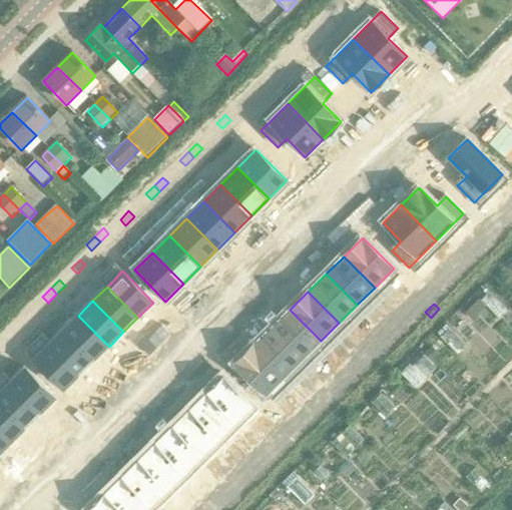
[(30,309),(22,317),(27,323),(36,314),(30,309)]
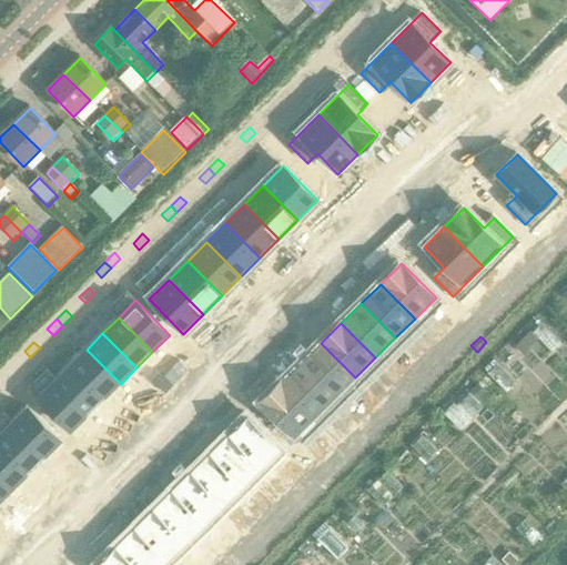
[(321,343),(301,363),(335,397),(355,377),(321,343)]
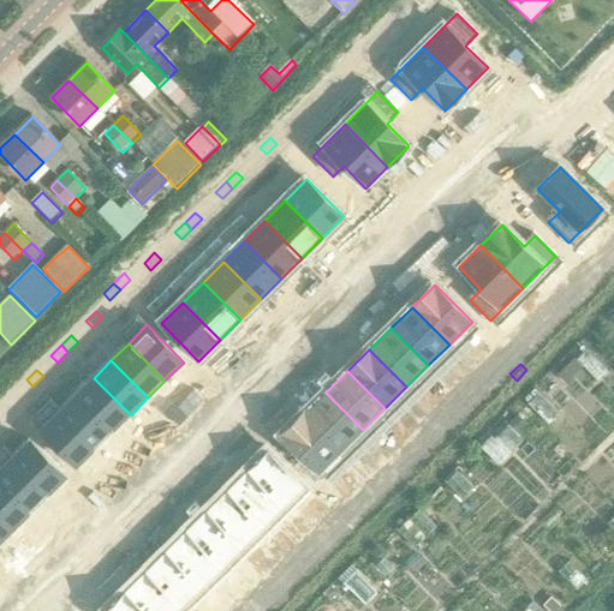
[(94,378),(76,395),(113,432),(131,415),(94,378)]
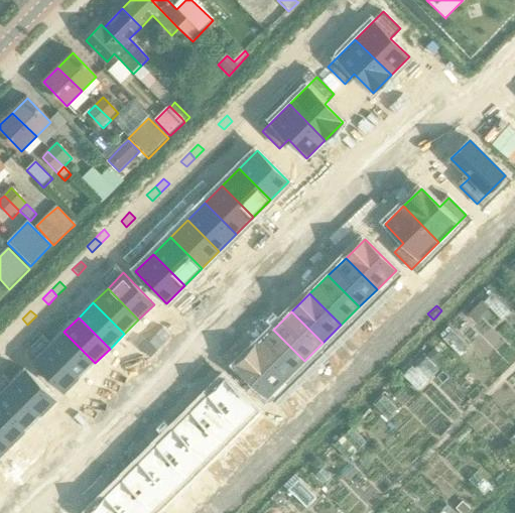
[(22,318),(13,328),(19,333),(27,325),(22,318)]
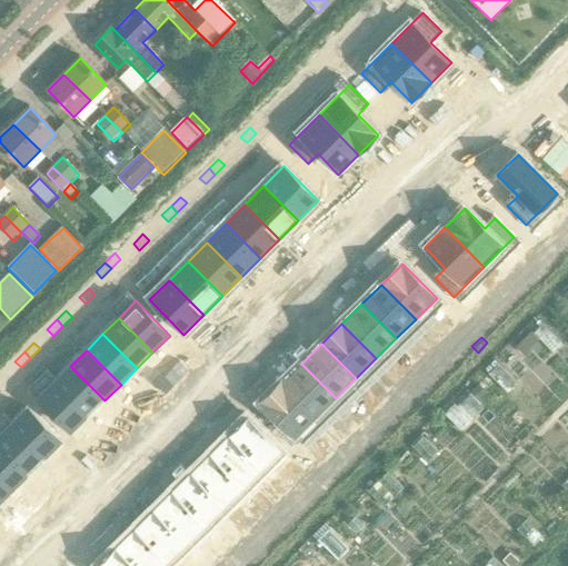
[(301,364),(281,383),(316,417),(336,398),(301,364)]
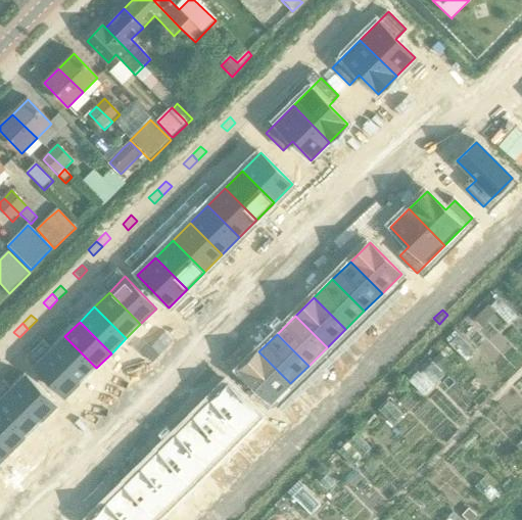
[(64,336),(50,350),(82,382),(96,368),(64,336)]
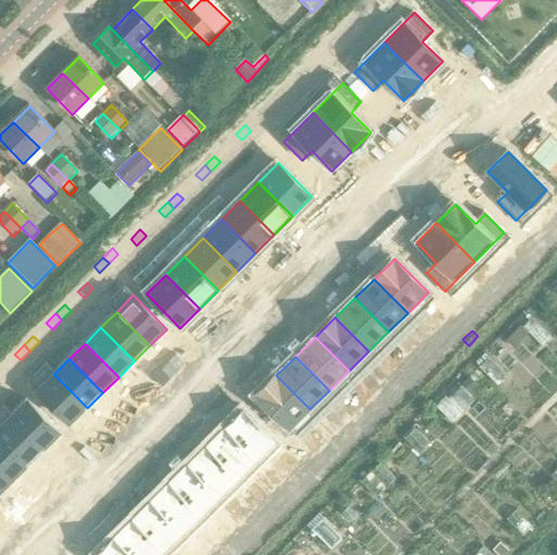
[(434,359),(424,369),(431,375),(439,365),(434,359)]
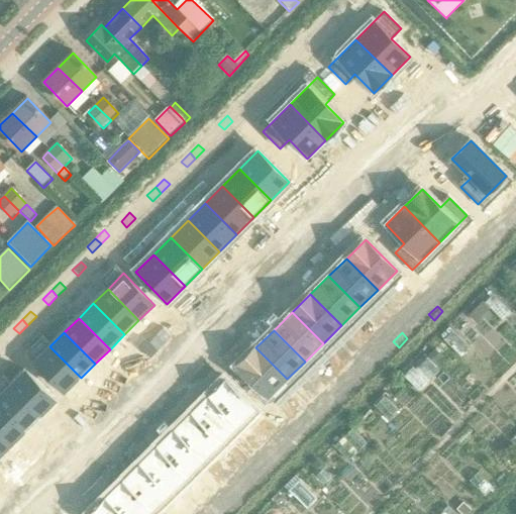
[(393,341),(385,349),(390,355),(399,347),(393,341)]
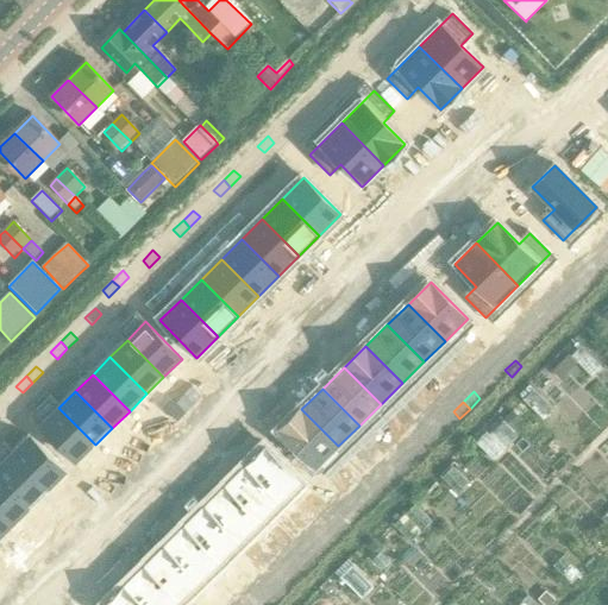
[(58,408),(39,426),(76,464),(95,445),(58,408)]
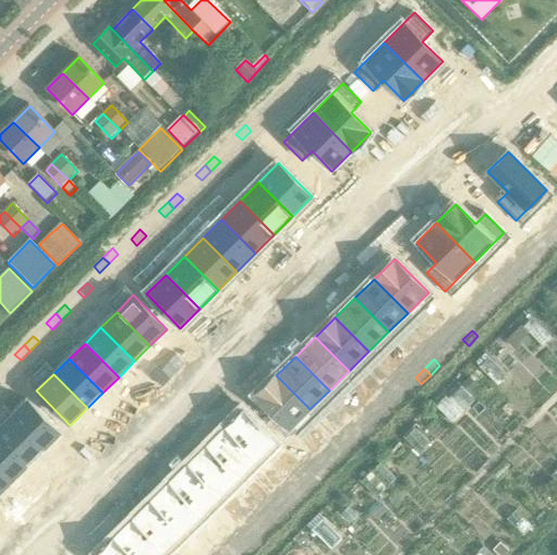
[(276,375),(256,396),(290,430),(310,409),(276,375)]
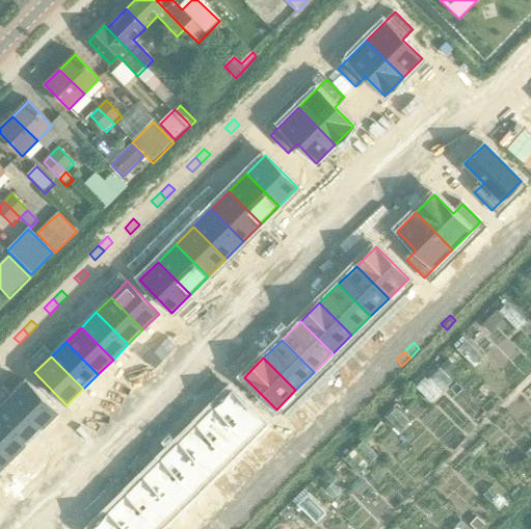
[(376,379),(367,388),(373,394),(382,386),(376,379)]
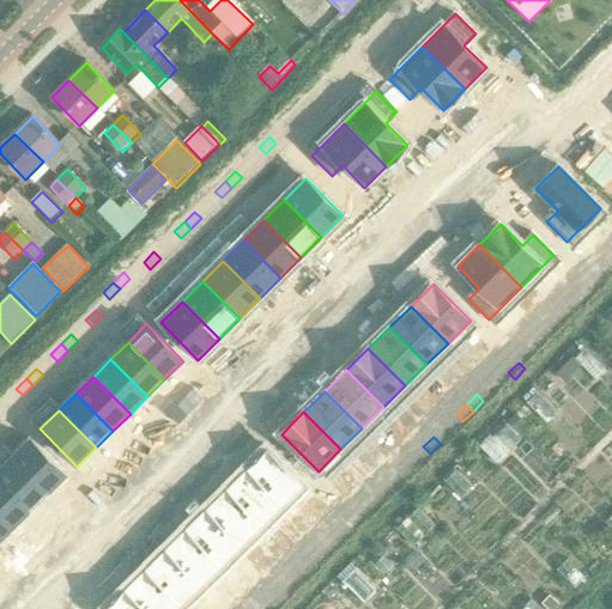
[(30,439),(12,457),(49,494),(67,476),(30,439)]
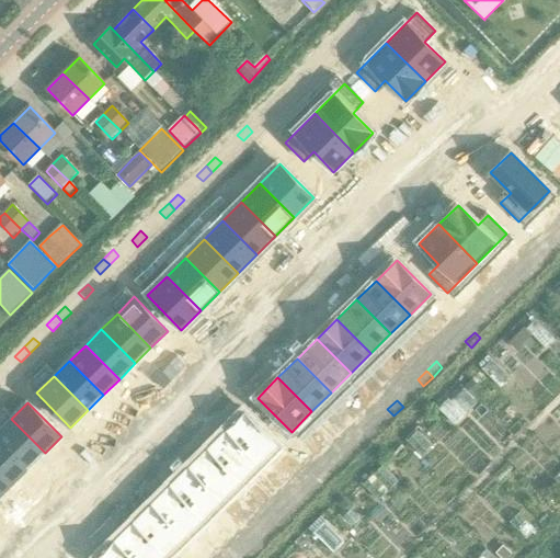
[(387,409),(378,419),(385,425),(393,416),(387,409)]
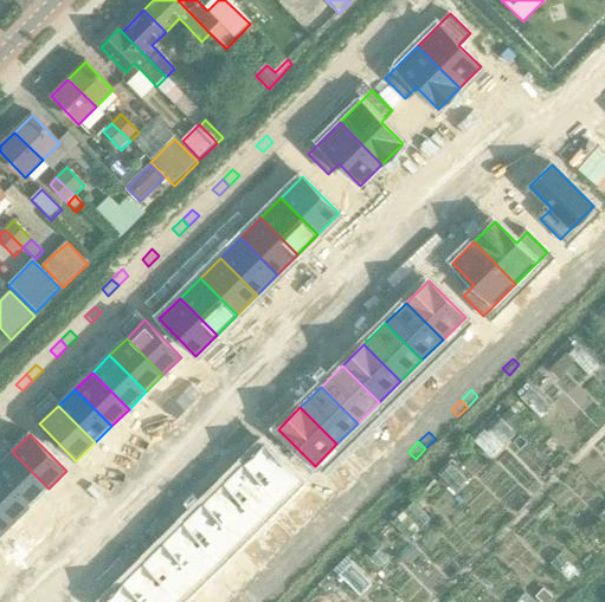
[(265,442),(244,464),(281,500),(302,479),(265,442)]
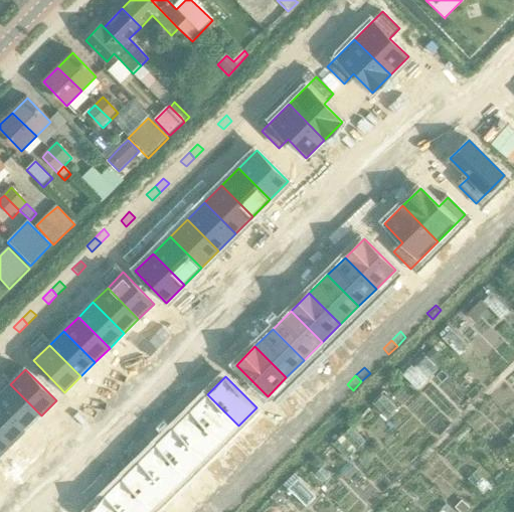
[(10,384),(0,393),(0,403),(26,430),(41,415),(10,384)]
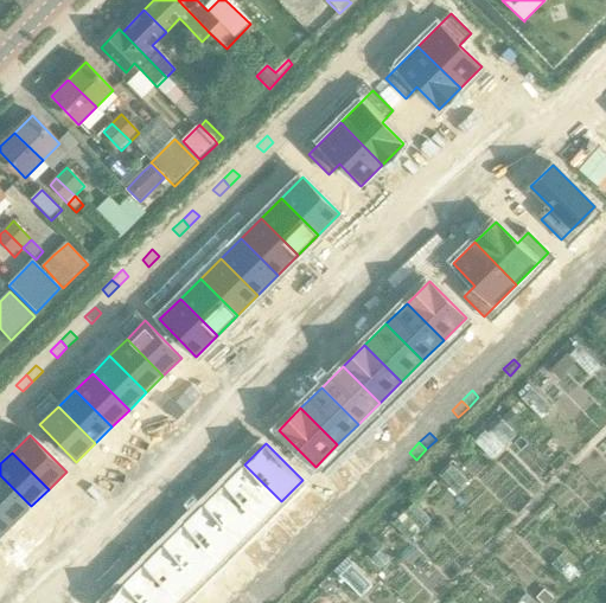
[(244,464),(224,485),(261,521),(281,501),(244,464)]
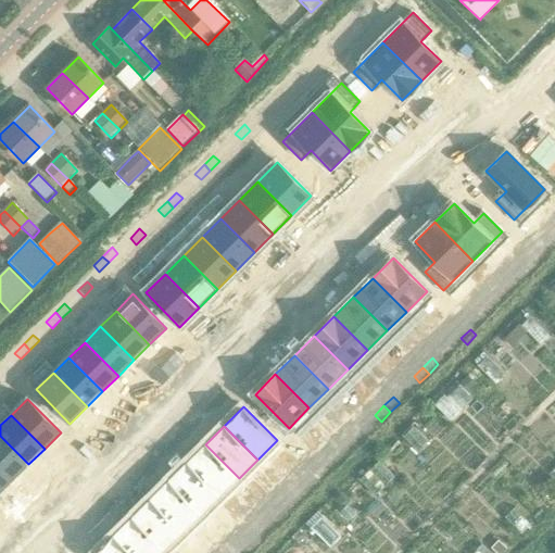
[(0,436),(0,466),(13,480),(28,464),(0,436)]
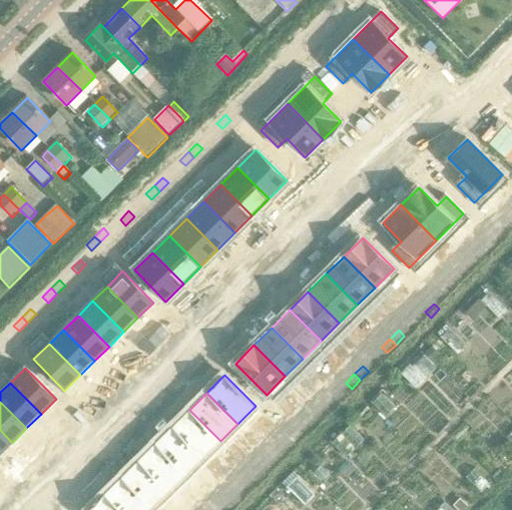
[(327,402),(319,410),(324,416),(333,407),(327,402)]
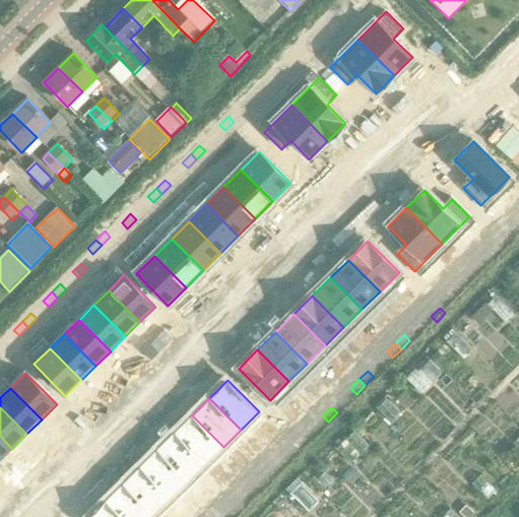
[(192,415),(175,433),(206,464),(223,447),(192,415)]
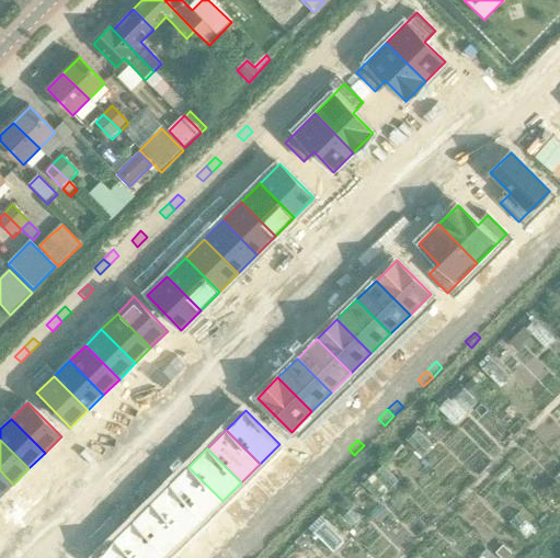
[(349,448),(339,457),(345,464),(354,455),(349,448)]
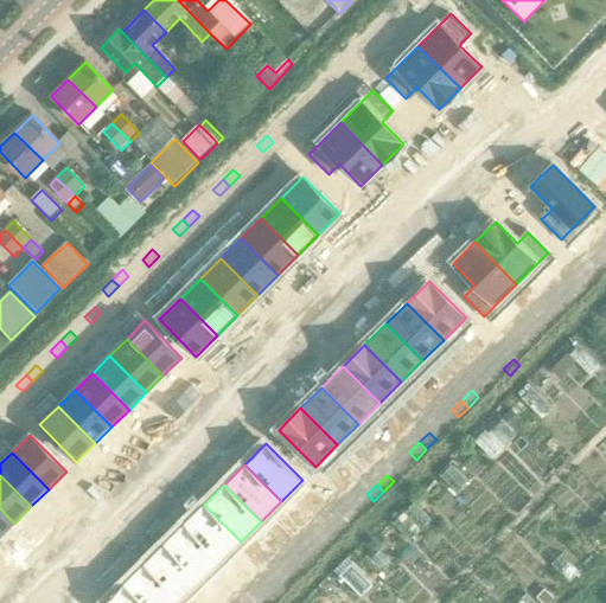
[(204,505),(184,525),(221,562),(241,541),(204,505)]
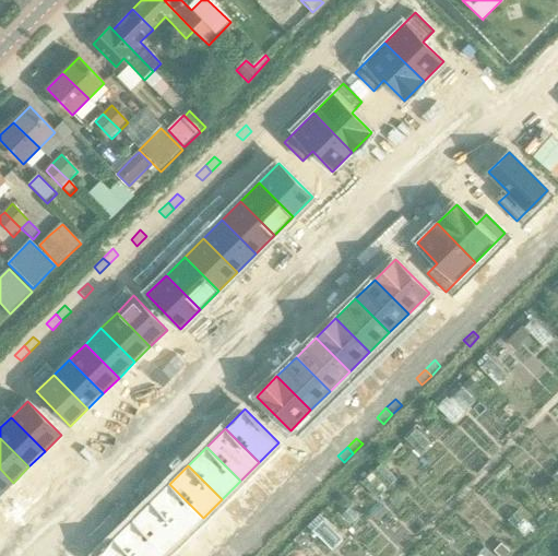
[(0,469),(0,495),(13,483),(0,469)]
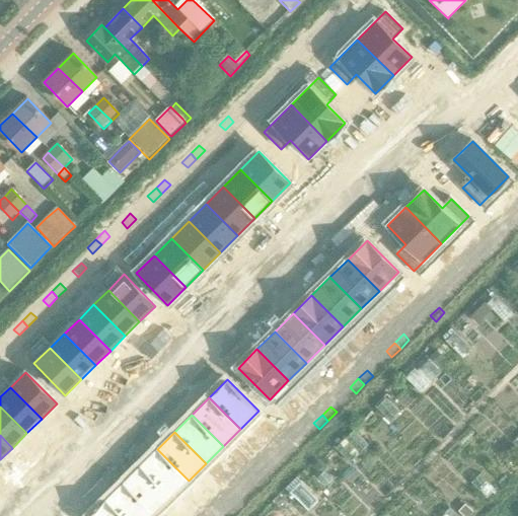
[(157,449),(140,466),(171,498),(189,481),(157,449)]
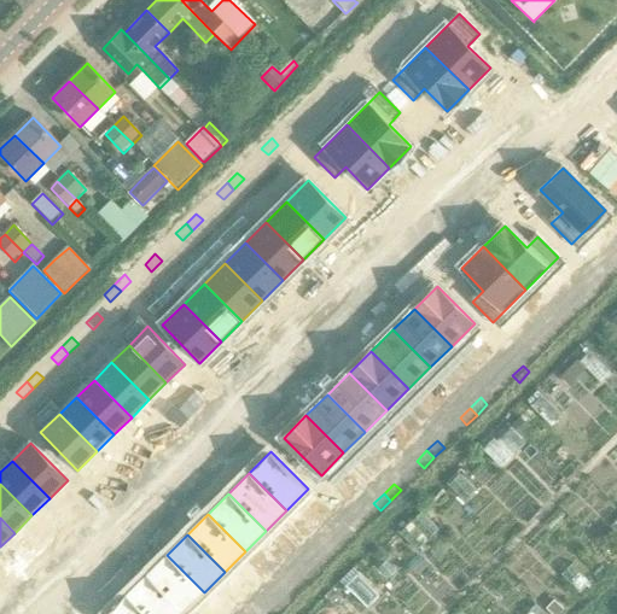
[(337,541),(326,550),(333,557),(343,548),(337,541)]
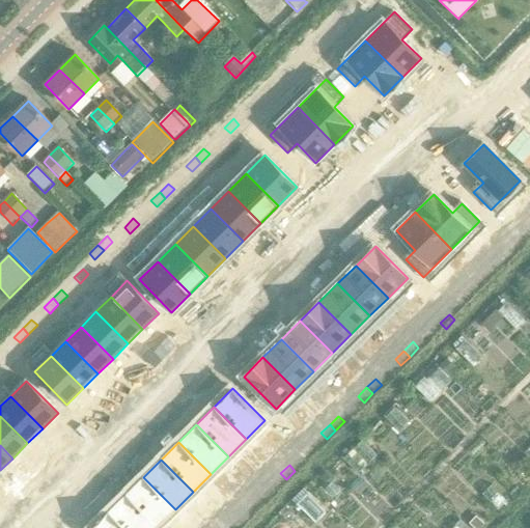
[(280,473),(272,482),(277,489),(286,479),(280,473)]
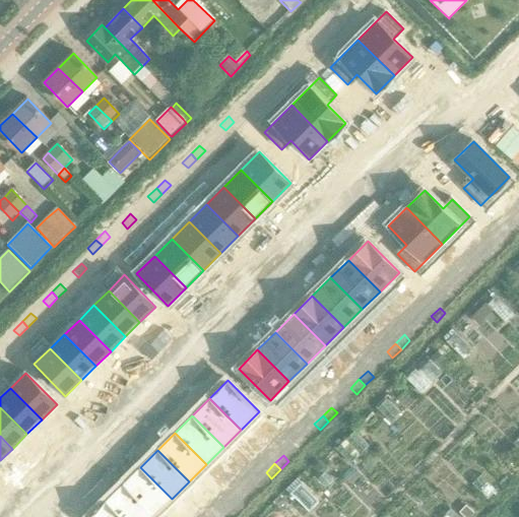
[(140,467),(123,485),(154,515),(172,499),(140,467)]
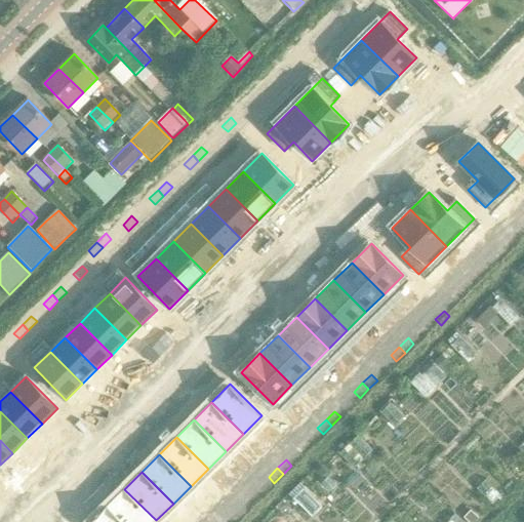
[(124,489),(107,506),(122,521),(155,521),(156,520),(124,489)]
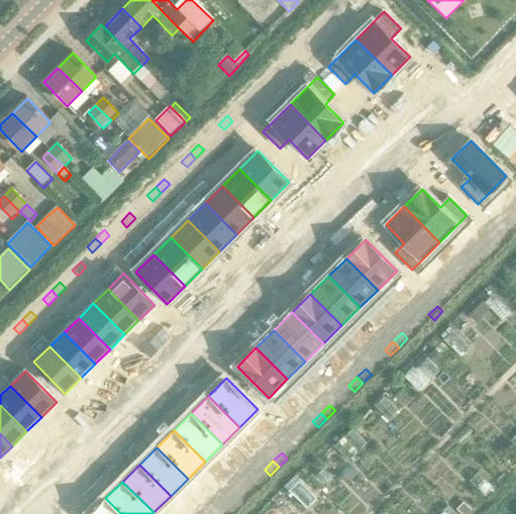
[(247,487),(238,495),(244,501),(252,492),(247,487)]
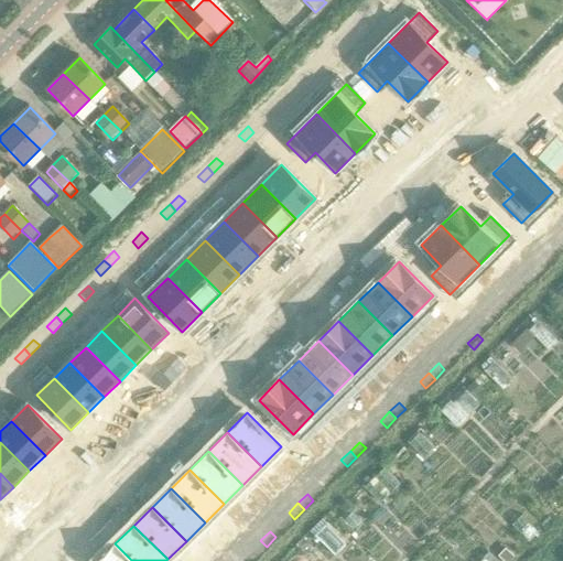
[(260,540),(251,550),(257,556),(267,547),(260,540)]
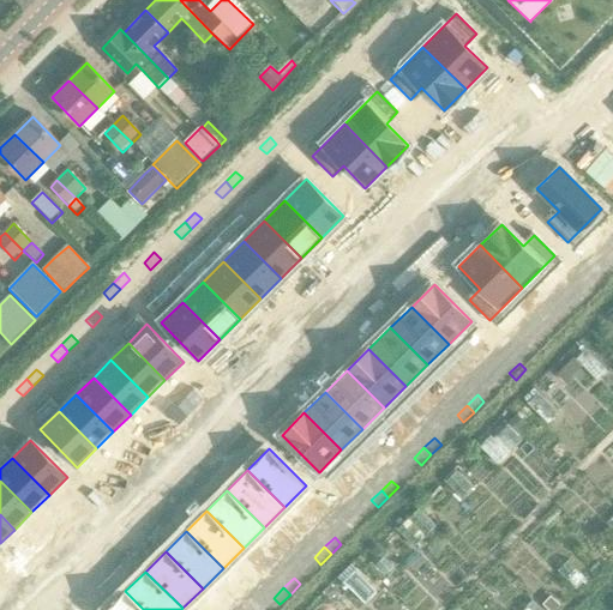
[(143,609),(125,591),(107,609),(143,609)]
